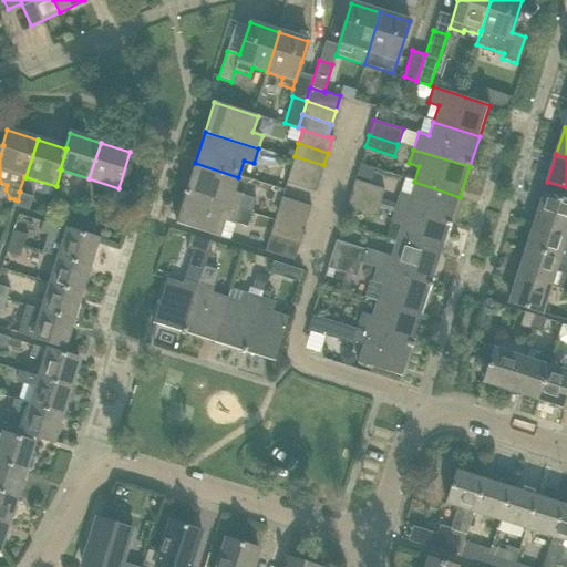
[(295,156),(290,169),(319,178),(323,165),(295,156)]
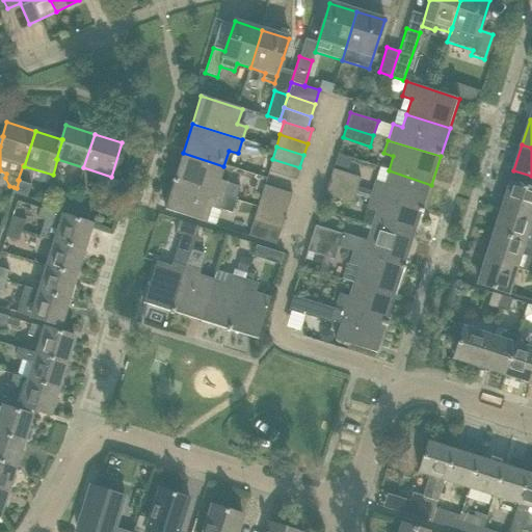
[(183,153),(174,181),(236,201),(240,187),(219,181),(223,166),(183,153)]
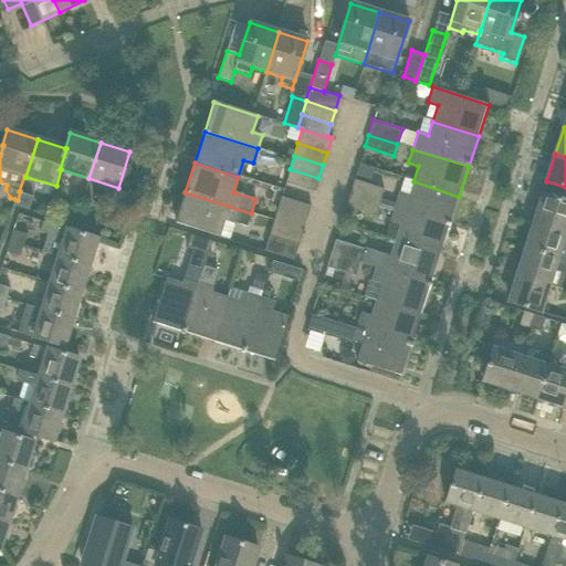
[(318,178),(290,169),(285,181),(315,191),(318,178)]
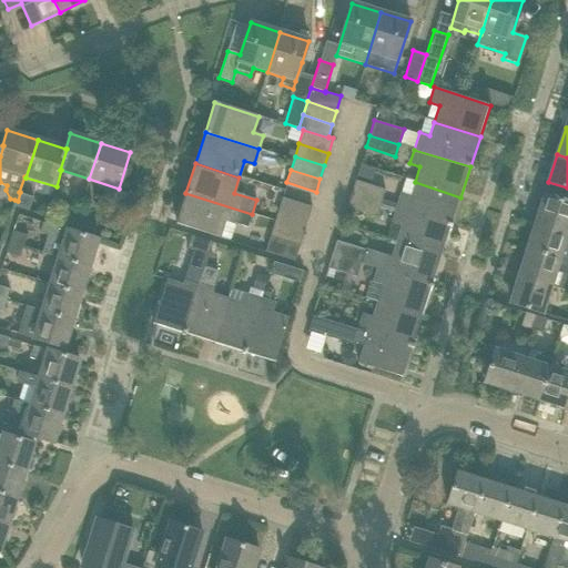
[(355,180),(351,195),(379,204),(385,189),(355,180)]
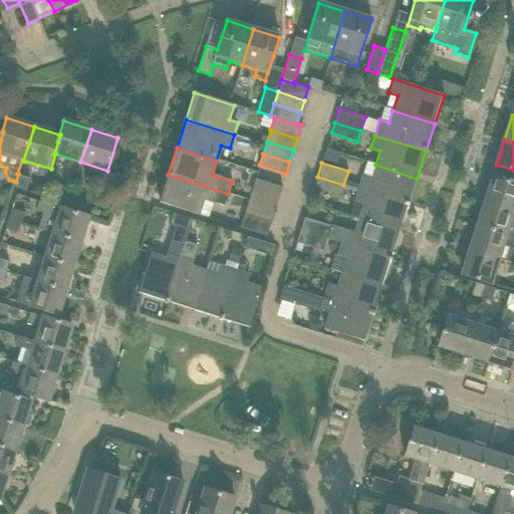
[(362,174),(357,190),(408,206),(417,179),(375,165),(371,177),(362,174)]
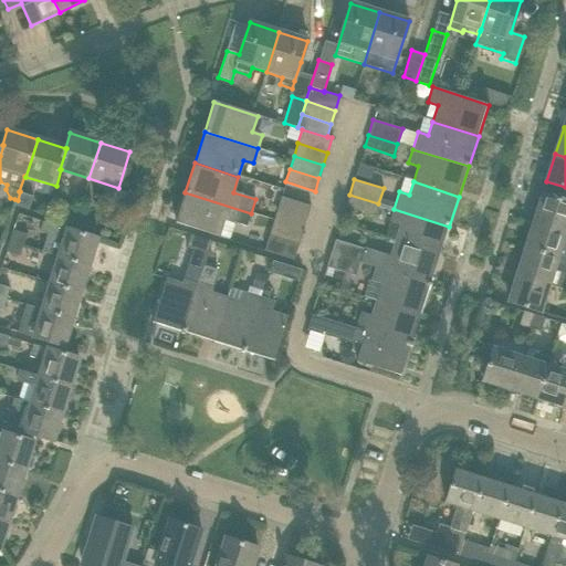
[(18,200),(14,199),(12,205),(29,209),(33,196),(20,191),(18,200)]
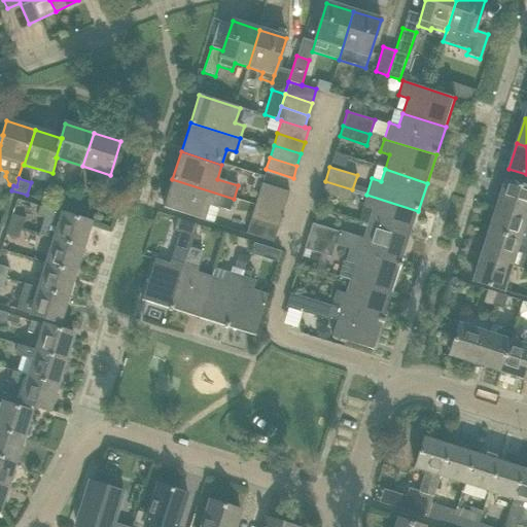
[(234,199),(172,179),(164,208),(204,220),(209,205),(230,212),(234,199)]
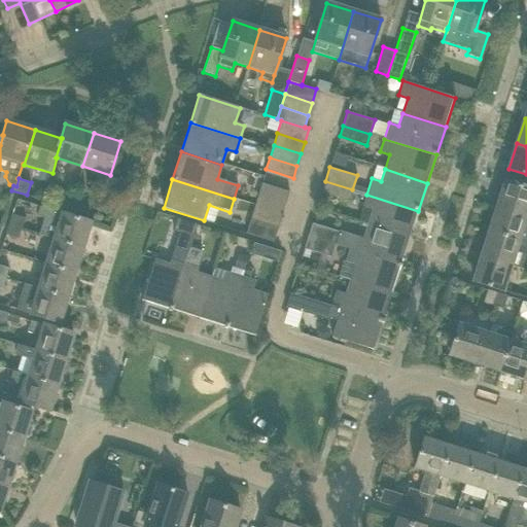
[(497,207),(526,215),(526,211),(526,187),(499,179),(494,195),(500,197),(497,207)]
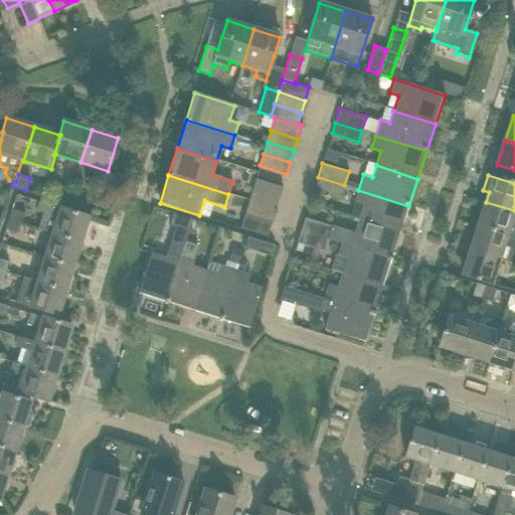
[(344,185),(318,177),(314,187),(341,196),(344,185)]
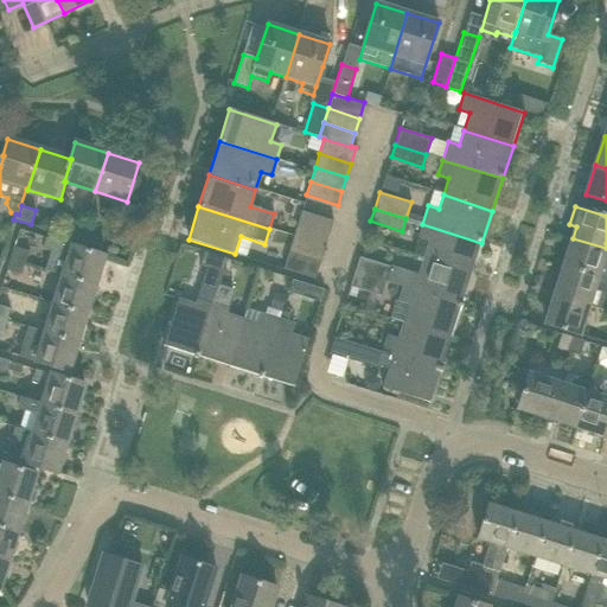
[(301,210),(296,225),(328,236),(333,221),(301,210)]
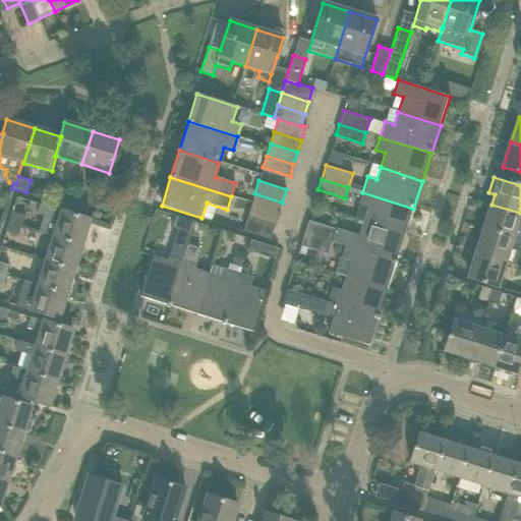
[(367,208),(363,222),(405,235),(413,209),(362,192),(358,205),(367,208)]
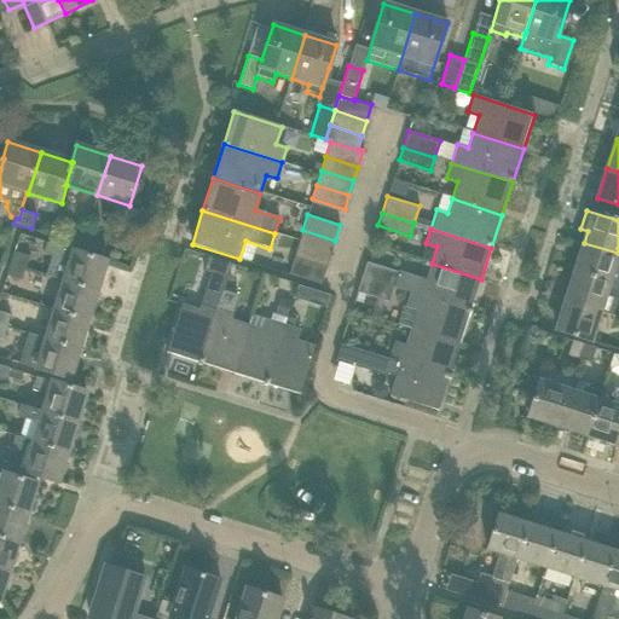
[(302,230),(298,246),(330,255),(335,241),(302,230)]
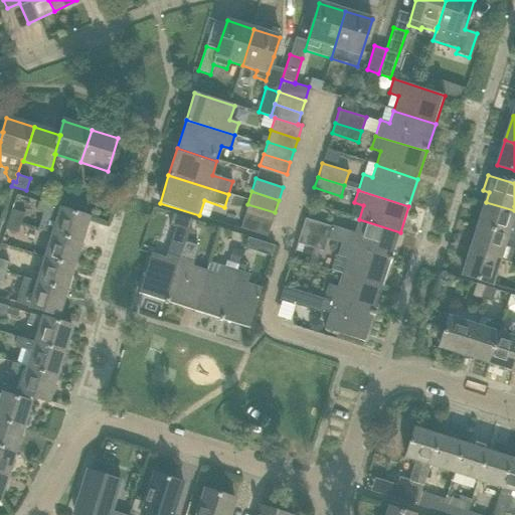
[(57,194),(53,206),(65,210),(69,198),(57,194)]
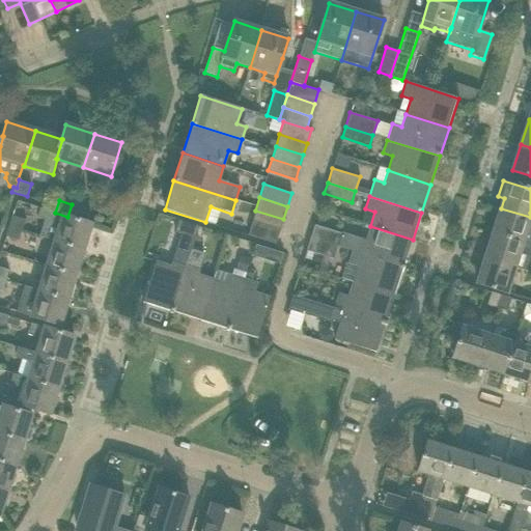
[(84,207),(72,204),(67,217),(80,221),(84,207)]
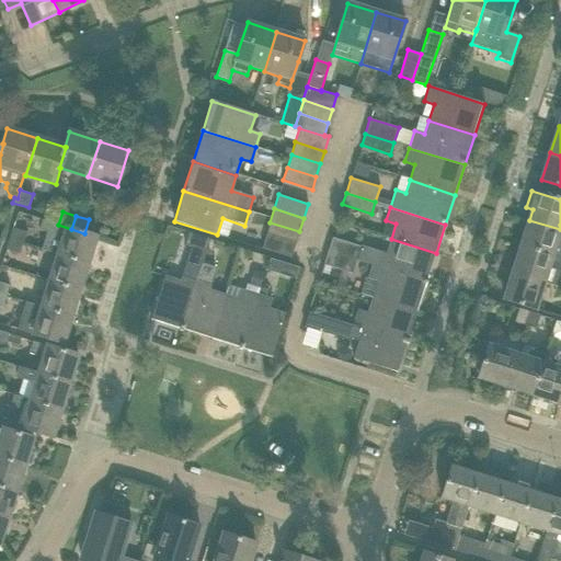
[(56,253),(89,264),(98,237),(84,233),(71,229),(58,225),(42,220),(38,229),(47,231),(41,249),(56,253)]
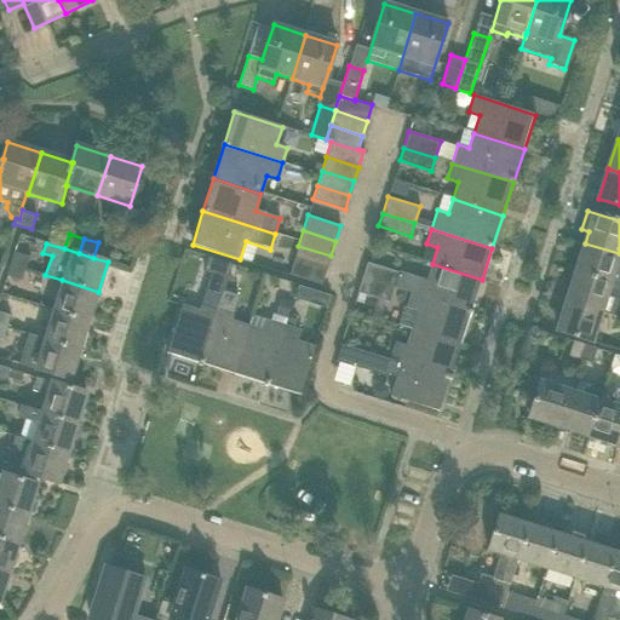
[(585,244),(575,273),(619,285),(619,271),(613,270),(619,253),(585,244)]
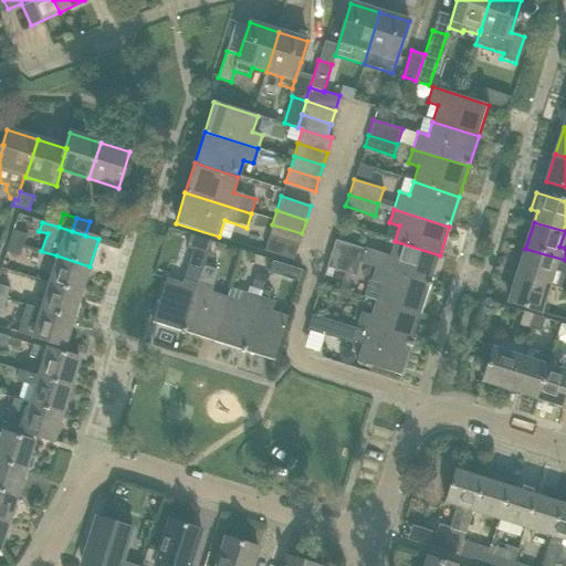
[(272,224),(269,238),(297,247),(302,233),(272,224)]
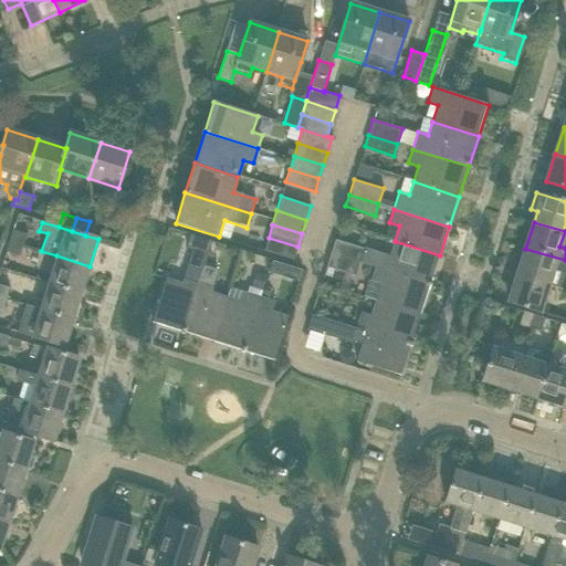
[(12,230),(9,241),(23,245),(27,234),(12,230)]
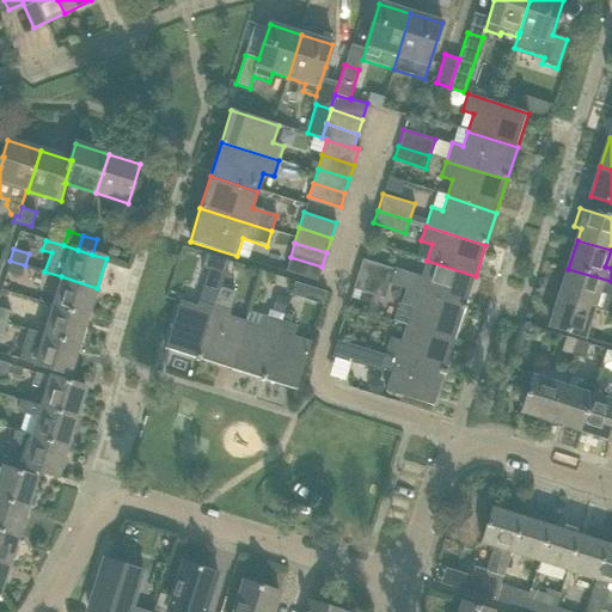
[(201,267),(224,274),(228,259),(206,252),(201,267)]
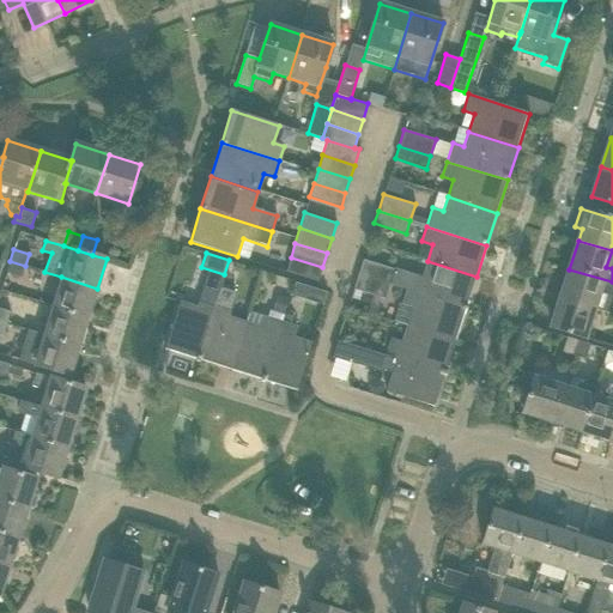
[(322,267),(291,258),(286,271),(319,281),(322,267)]
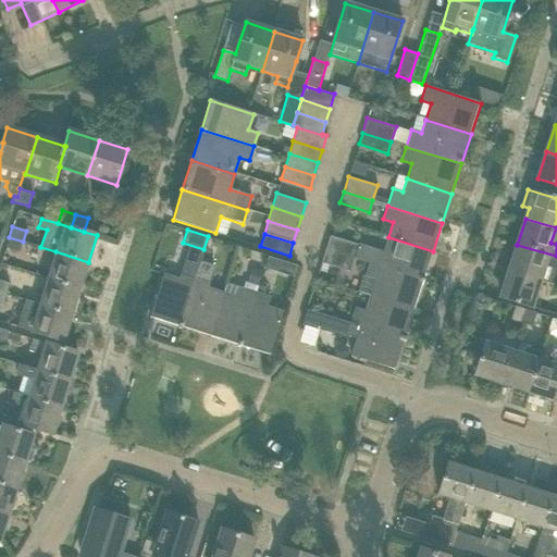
[(330,235),(325,250),(354,259),(359,244),(330,235)]
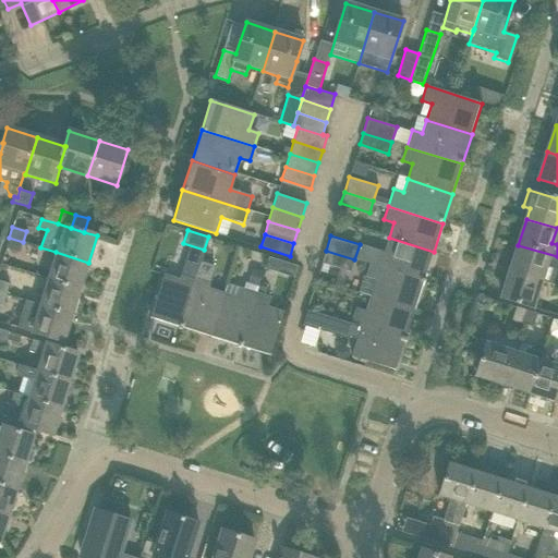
[(23,242),(9,238),(5,247),(20,252),(23,242)]
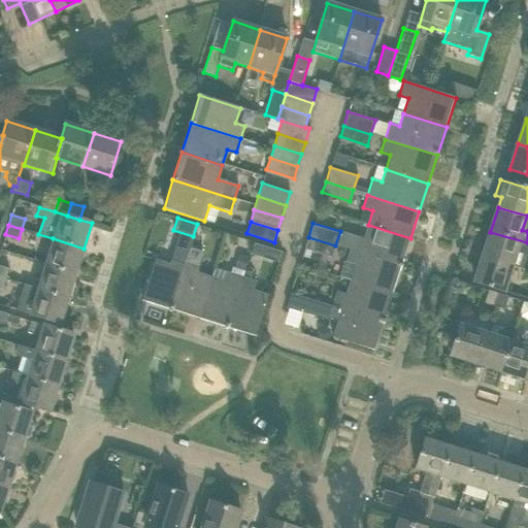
[(355,235),(350,250),(401,266),(410,238),(368,225),(364,237),(355,235)]
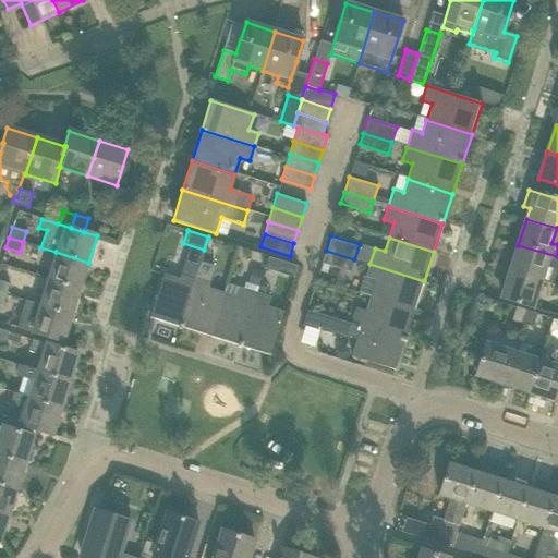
[(557,256),(518,245),(509,271),(543,281),(547,266),(557,268),(557,256)]
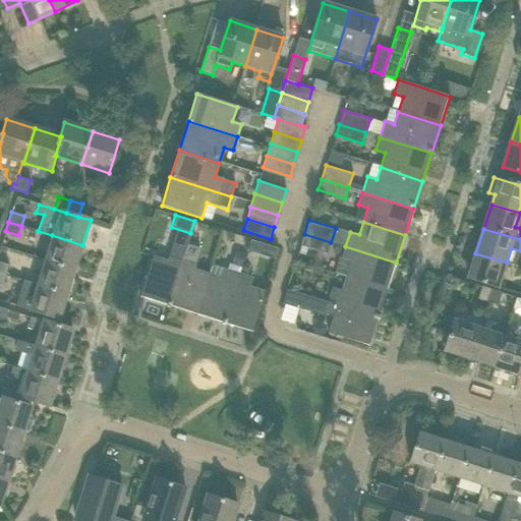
[(331,242),(304,234),(300,245),(328,253),(331,242)]
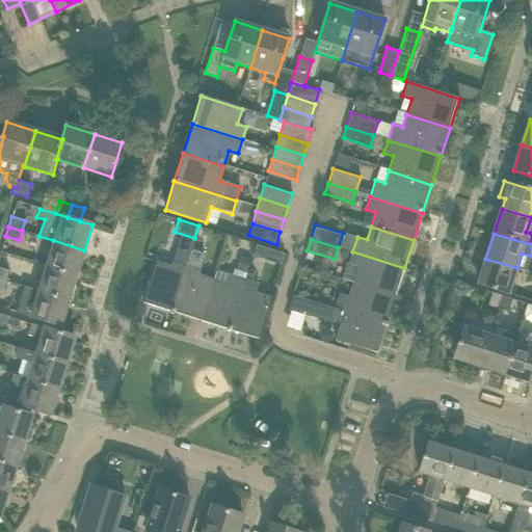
[(53,240),(45,265),(76,275),(84,250),(53,240)]
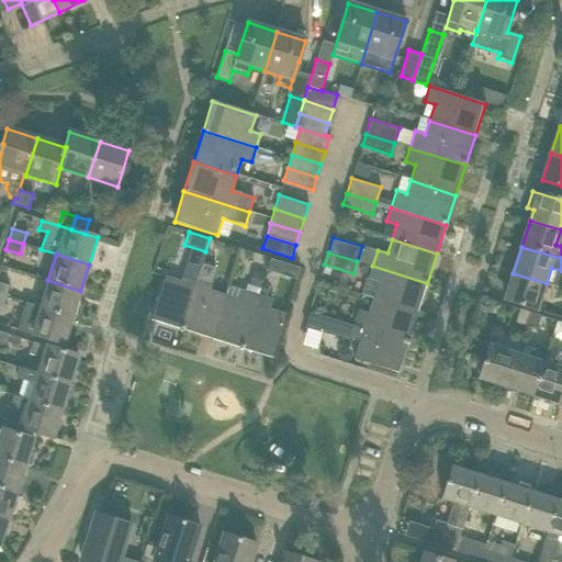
[(182,330),(212,339),(226,294),(210,290),(217,268),(202,263),(199,274),(200,276),(182,330)]
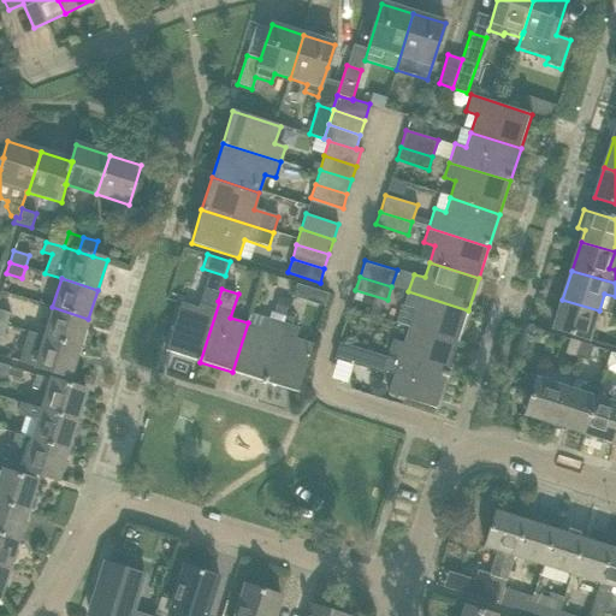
[(414,311),(408,327),(457,343),(460,336),(462,337),(467,321),(465,321),(468,311),(408,291),(403,308),(414,311)]
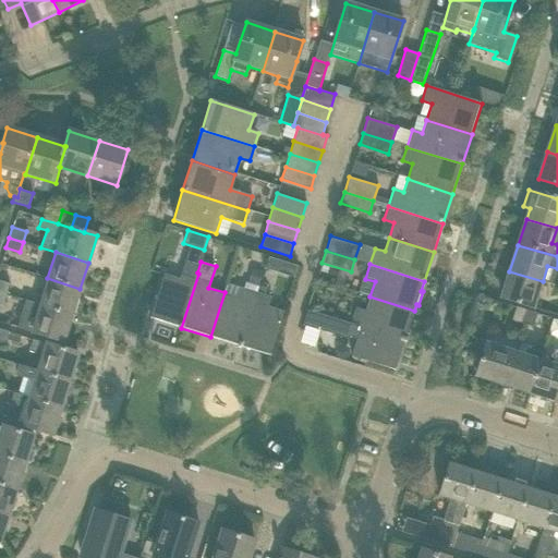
[(150,318),(181,328),(198,274),(197,273),(182,268),(179,278),(164,274),(150,318)]
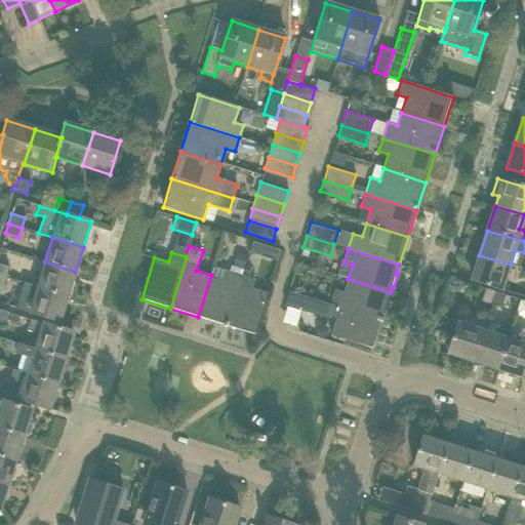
[(511,265),(479,255),(472,280),(502,290),(511,265)]
